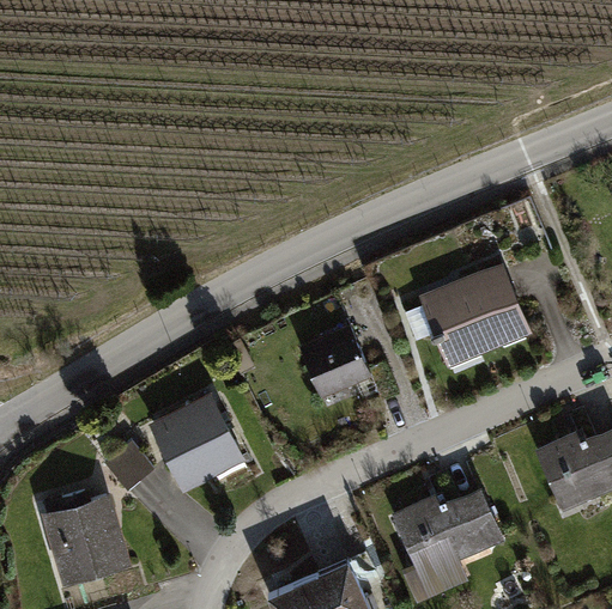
[(501,261),(419,298),(450,366),(531,333),(501,261)]
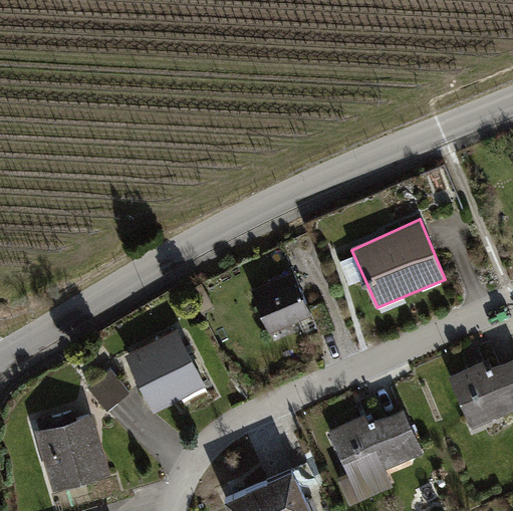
[(309,317),(292,275),(251,291),(269,334),(309,317)]
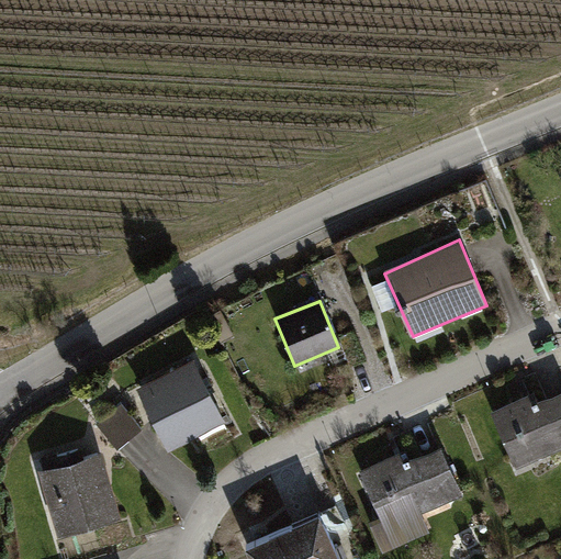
[(227,428),(192,361),(135,391),(167,453),(198,436),(201,442),(227,428)]
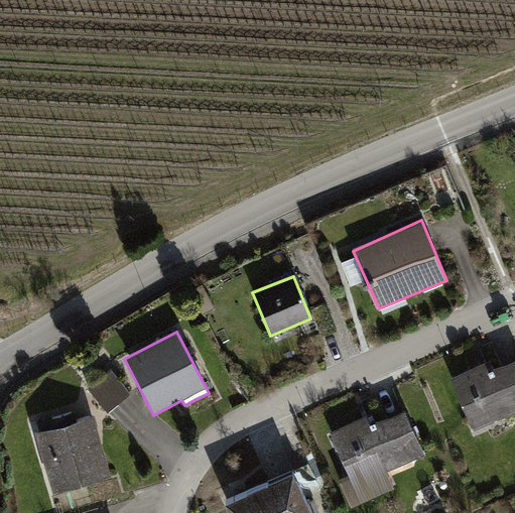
[(491,363),(452,380),(474,432),(514,414),(514,360),(493,370),(491,363)]
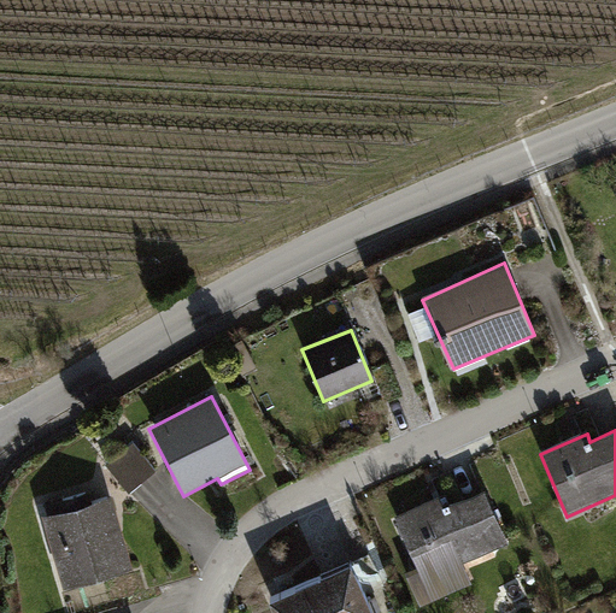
[(133,443),(104,467),(129,497),(158,473),(133,443)]
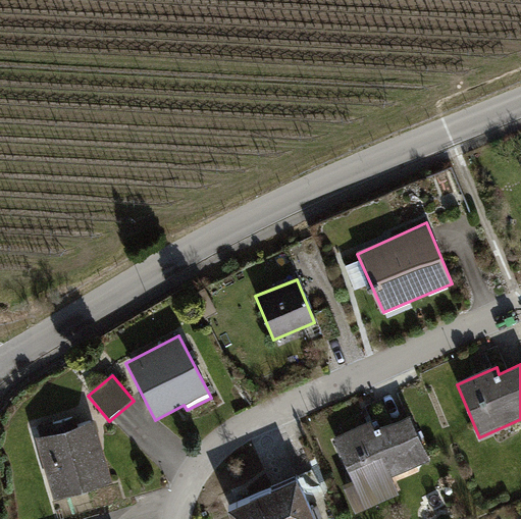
[(429,461),(408,414),(379,427),(375,418),(331,439),(351,481),(341,485),(355,515),(401,495),(393,478),(429,461)]
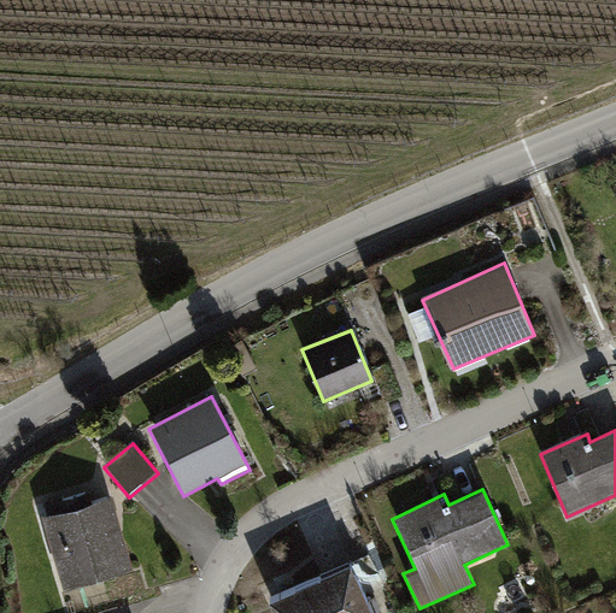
[(113,500),(44,520),(63,589),(133,570),(113,500)]
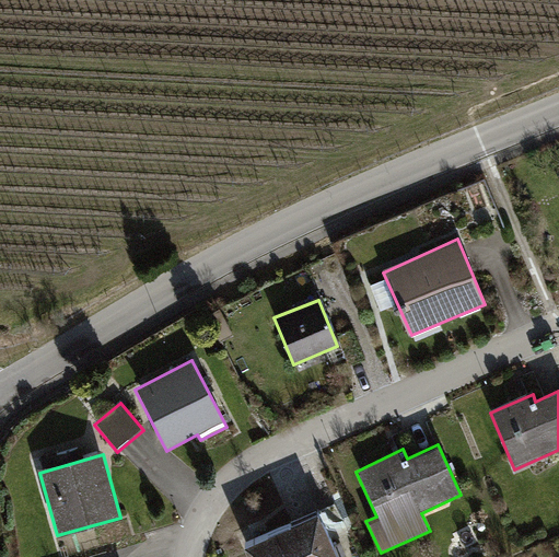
[(334,556),(315,517),(245,548),(249,556),(334,556)]
